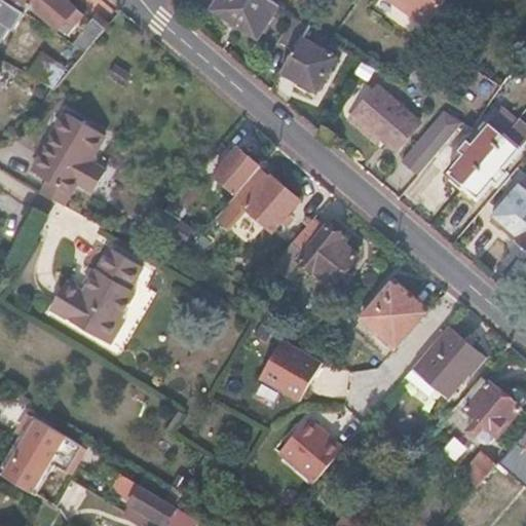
[(0,0),(0,17),(9,23),(15,12),(1,4),(3,0),(0,0)]
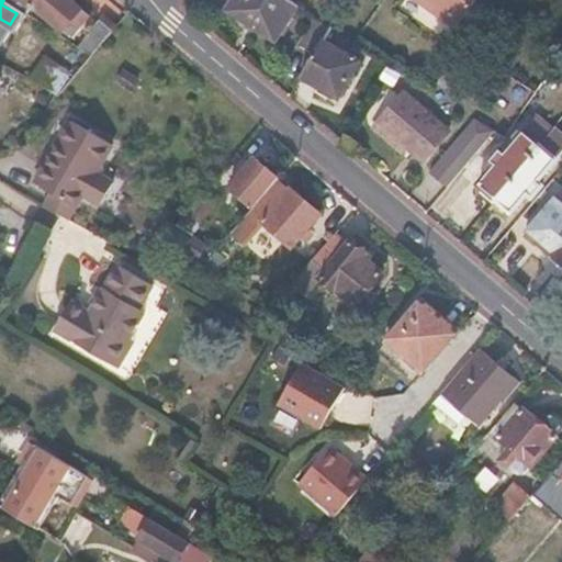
[(10,0),(29,12),(35,4),(71,35),(85,17),(77,11),(81,4),(75,0),(10,0)]
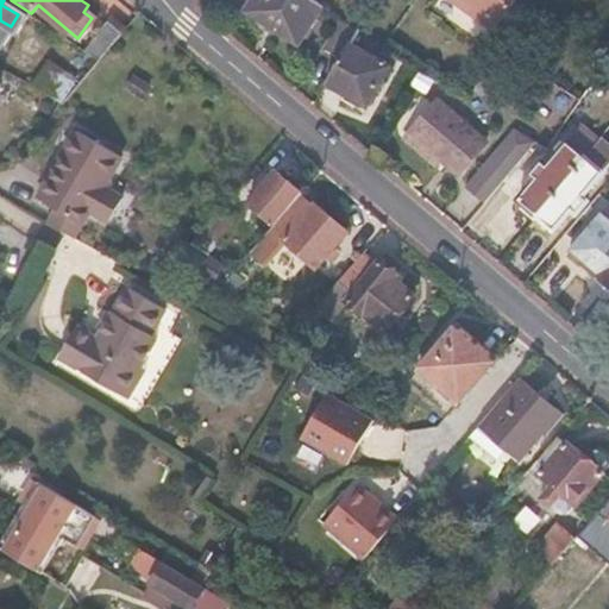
[(253,0),(245,13),(296,46),(322,6),(312,0),(253,0)]
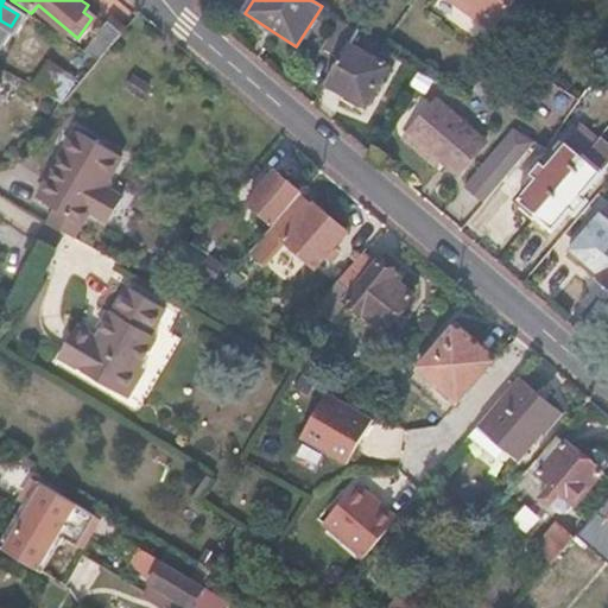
[(444,0),(494,33),(517,0),(444,0)]
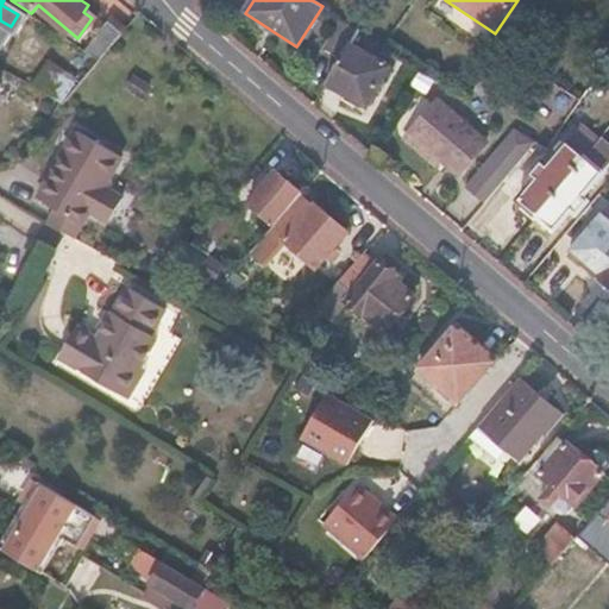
[(123,30),(108,18),(82,46),(98,56),(123,30)]
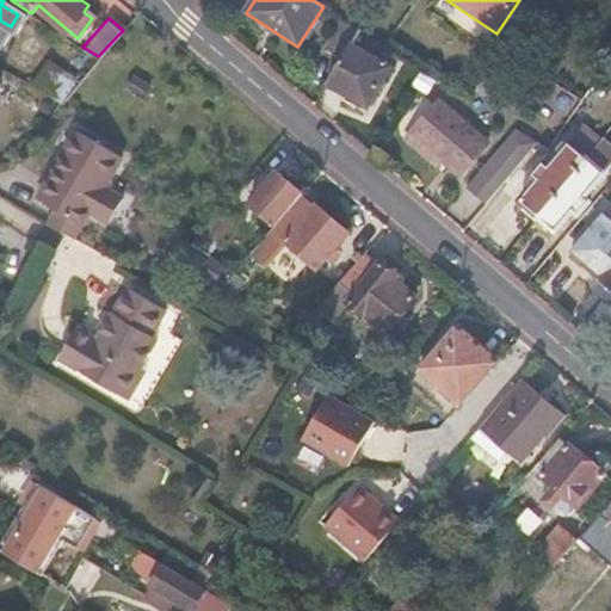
[(362,31),(349,23),(341,34),(355,42),(362,31)]
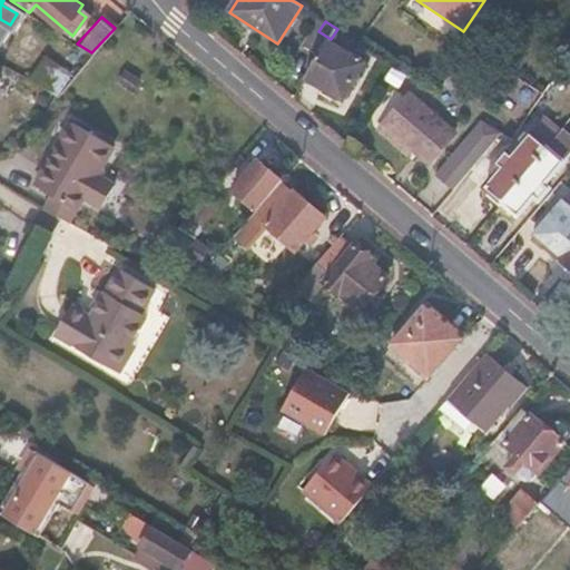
[(364,64),(328,42),(306,81),(341,101),(364,64)]
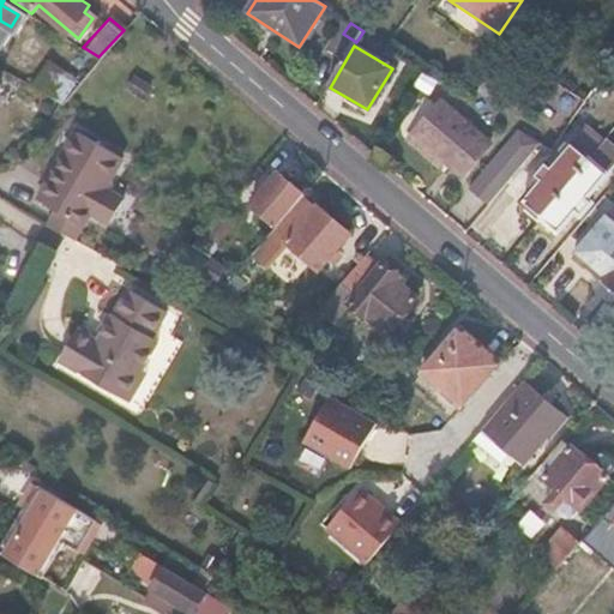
[(47,58),(34,85),(66,101),(79,73),(47,58)]
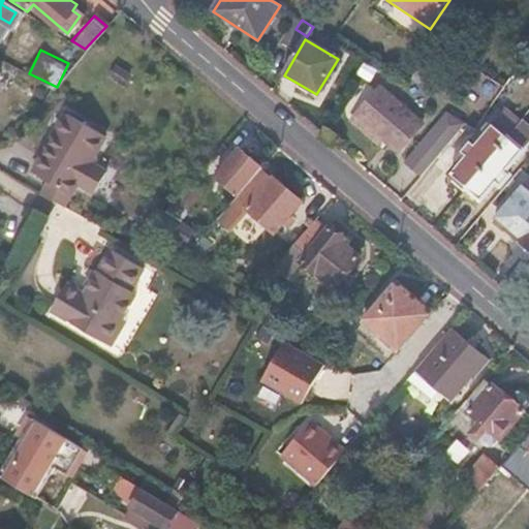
[(381,88),(358,115),(385,141),(398,152),(424,124),(381,88)]
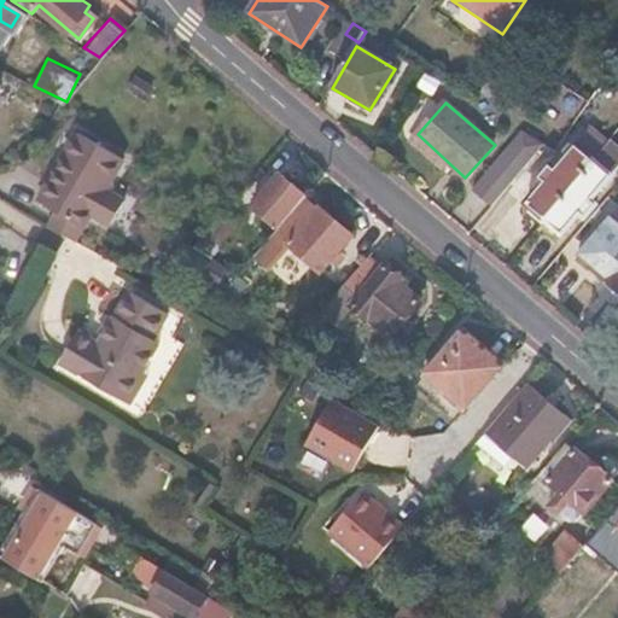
[(124,157),(80,130),(41,198),(60,209),(51,226),(66,234),(77,240),(93,211),(114,222),(133,188),(112,176),(124,157)]
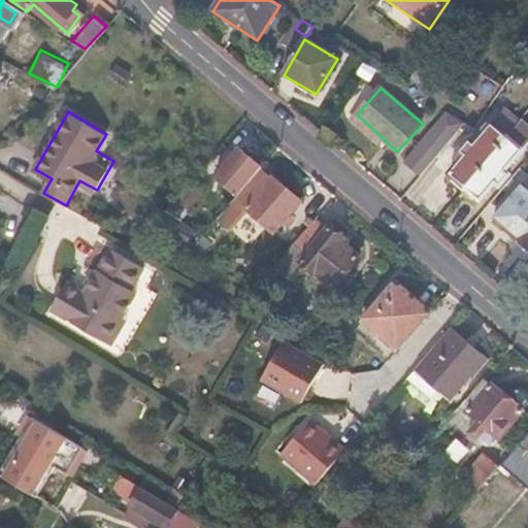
[(357,114),(351,122),(378,147),(385,140),(357,114)]
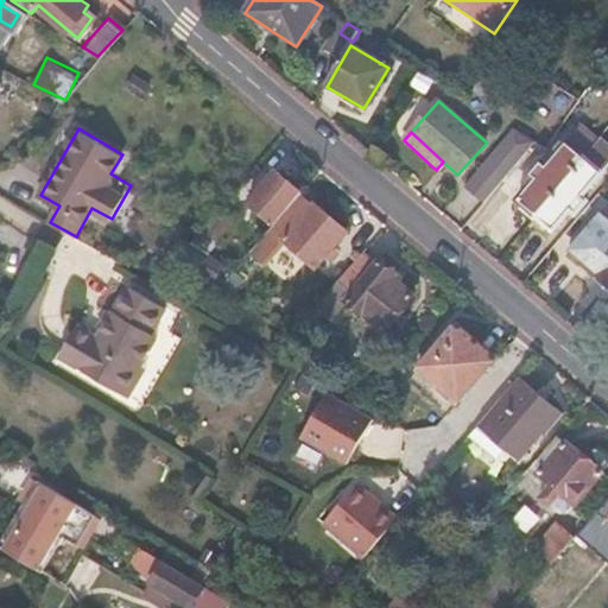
[(537,146),(515,132),(466,188),(483,204),(537,146)]
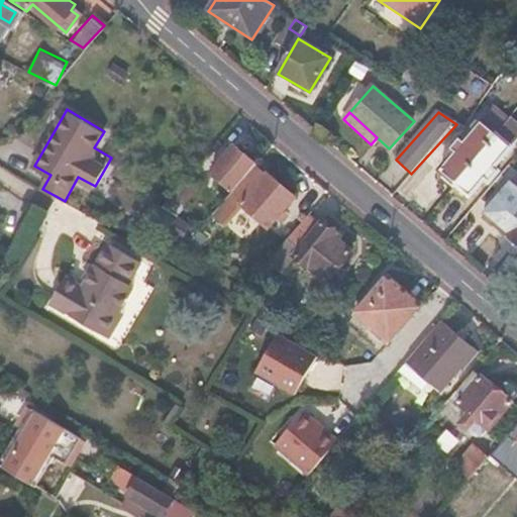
[(459,138),(449,149),(453,152),(439,171),(445,176),(442,180),(451,187),(497,135),(481,122),(463,141),(459,138)]
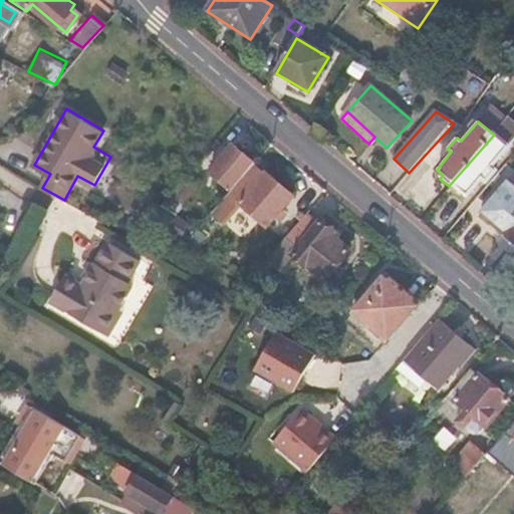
[(508,146),(494,135),(449,186),(460,195),(462,191),(467,195),(482,177),(486,181),(495,170),(492,166),(508,146)]
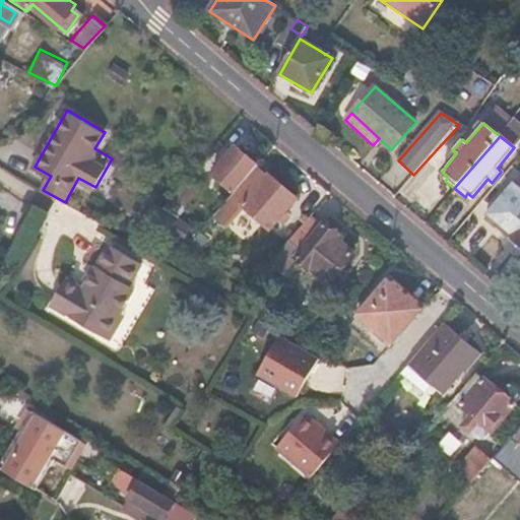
[(257,163),(235,144),(211,172),(234,190),(254,167),(257,163)]
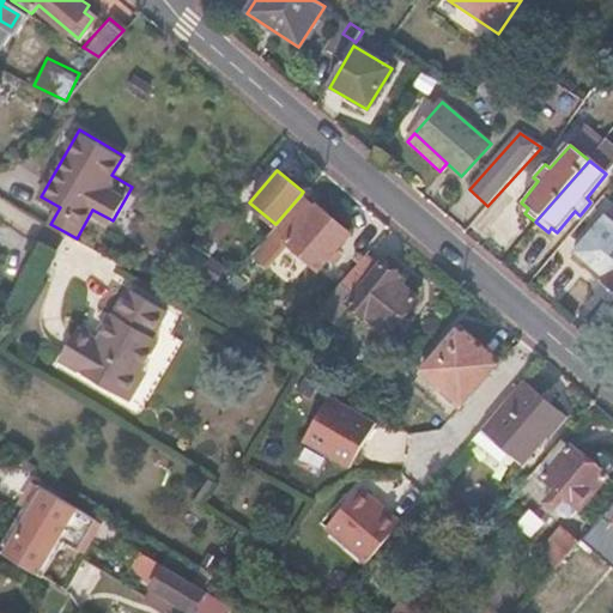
[(299,196),(275,224),(252,252),(268,265),(286,241),(317,266),(347,230),(315,204),(313,206),(299,196)]
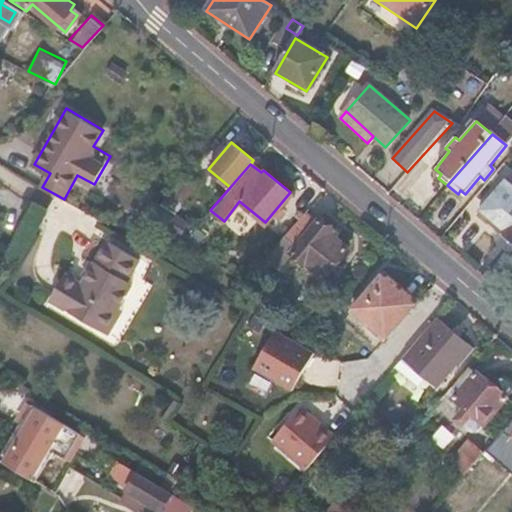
[(202,180),(189,169),(172,190),(185,201),(202,180)]
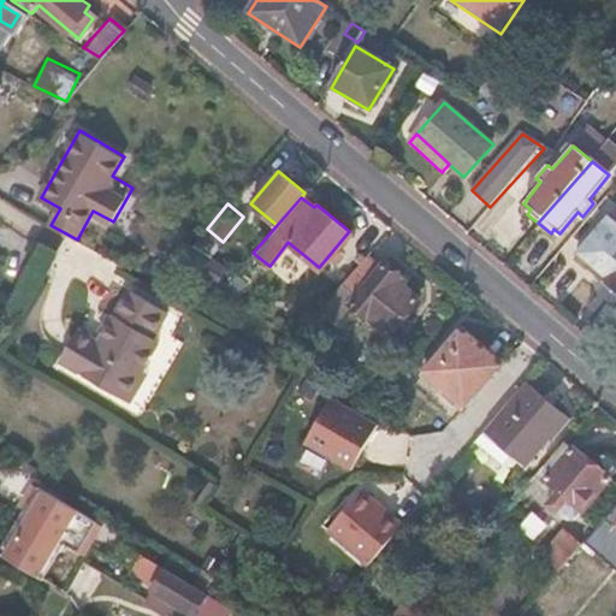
[(586,240),(602,252),(590,266),(615,289),(615,220),(608,214),(586,240)]
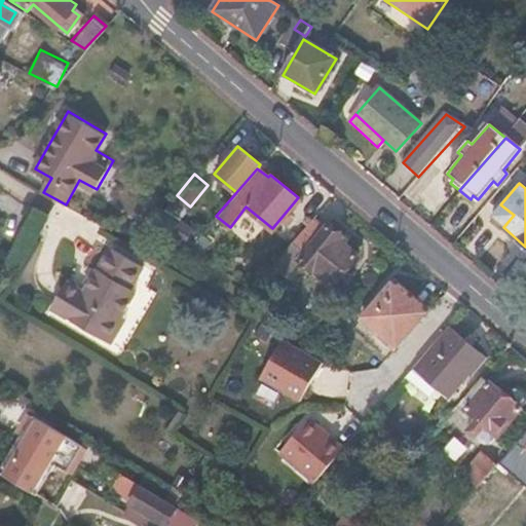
[(287,271),(298,257),(332,284),(358,253),(339,238),(342,234),(327,222),(324,226),(311,216),(275,262),(287,271)]
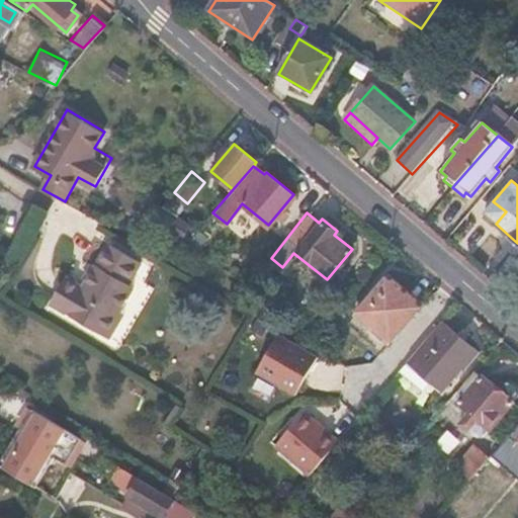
[(143,263),(109,245),(85,287),(68,278),(58,296),(111,328),(117,331),(127,314),(121,311),(135,288),(130,285),(143,263)]
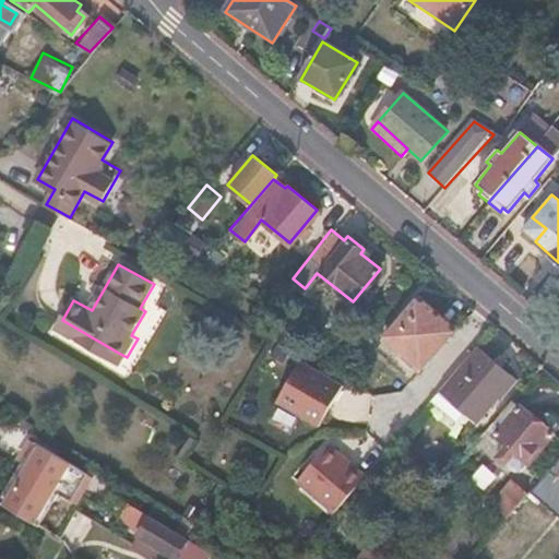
[(454,326),(418,296),(383,339),(420,367),(454,326)]
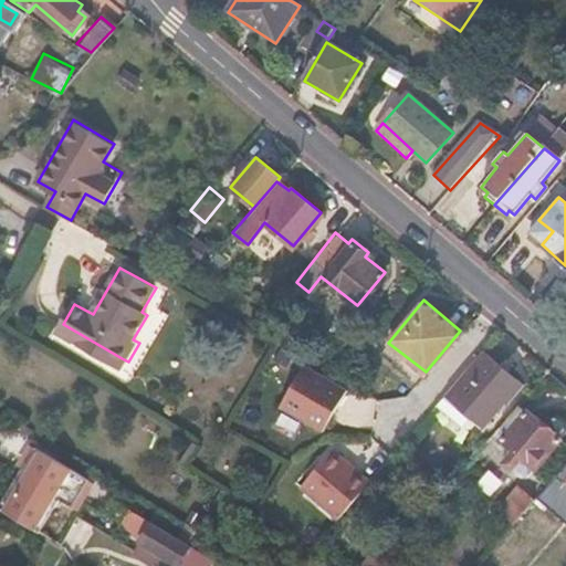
[(63,324),(58,334),(116,367),(122,358),(63,324)]
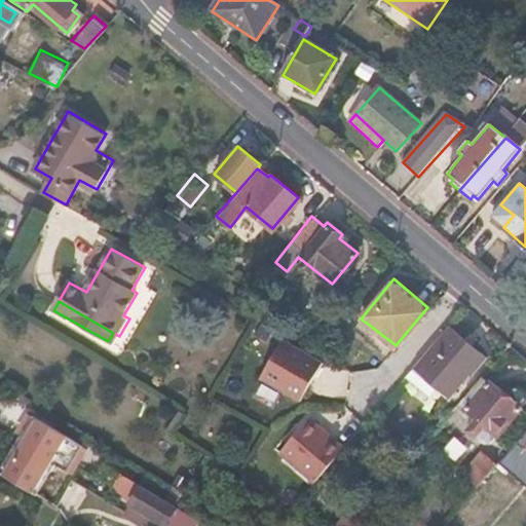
[(437,346),(433,343),(405,376),(430,398),(438,397),(444,391),(448,395),(467,371),(472,374),(485,359),(451,330),(437,346)]
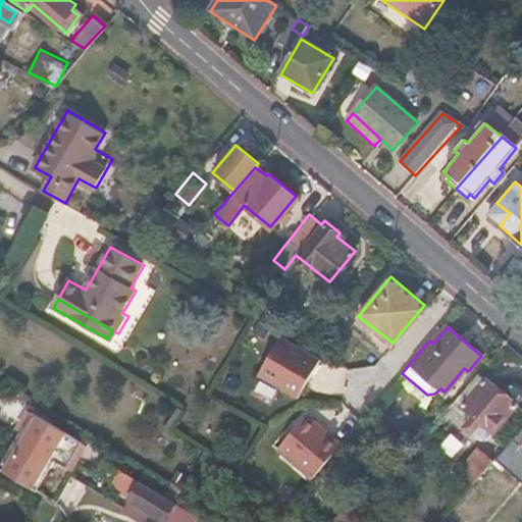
[(282,332),(258,373),(298,398),(322,357),(282,332)]
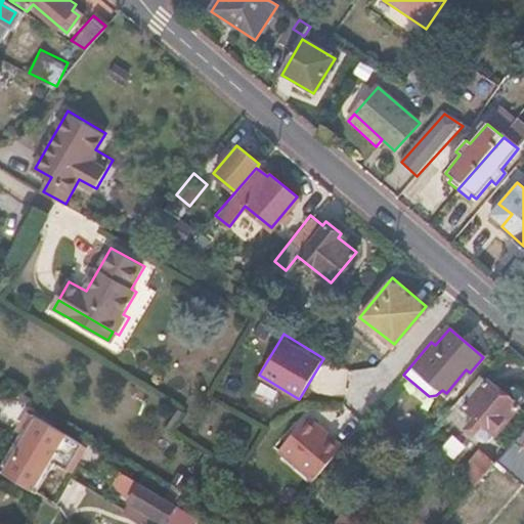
[(464,396),(469,400),(463,406),(474,417),(465,428),(475,436),(484,425),(495,435),(523,401),(523,396),(522,391),(520,389),(517,387),(511,386),(509,389),(504,384),(499,389),(481,375),(464,396)]
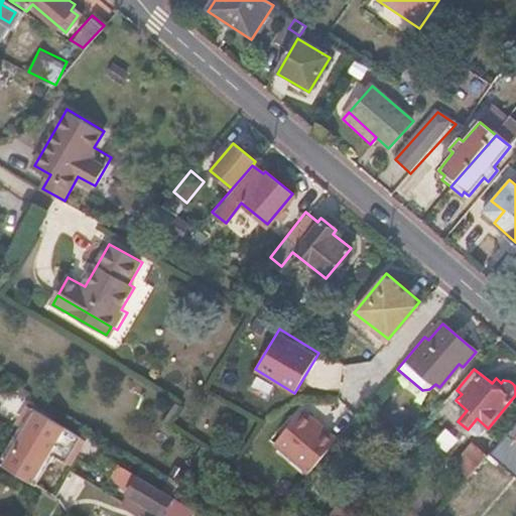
[(274,442),(313,470),(340,432),(300,405),(274,442)]
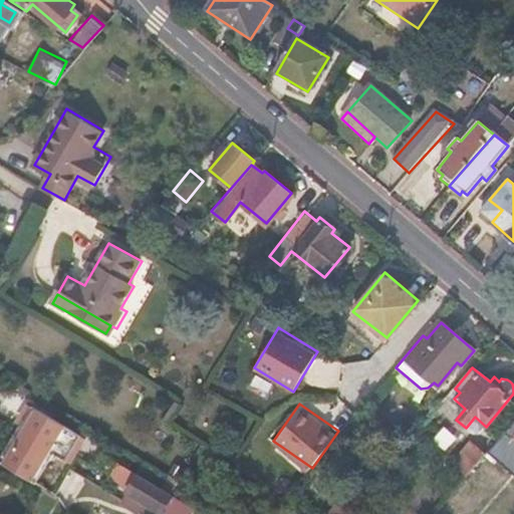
[(62,429),(34,412),(3,463),(32,480),(62,429)]
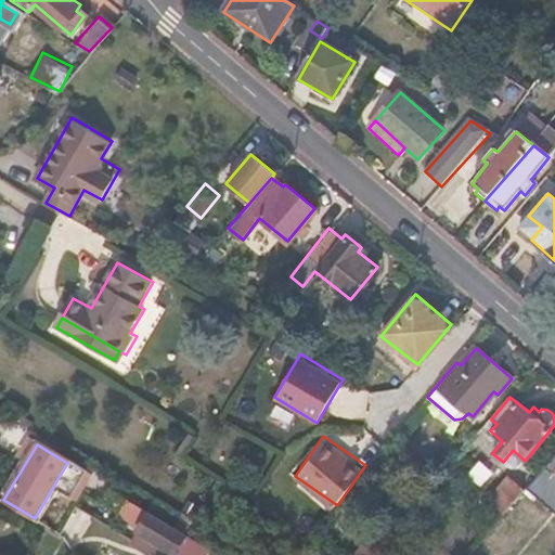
[(296,476),(287,485),(315,512),(324,503),(296,476)]
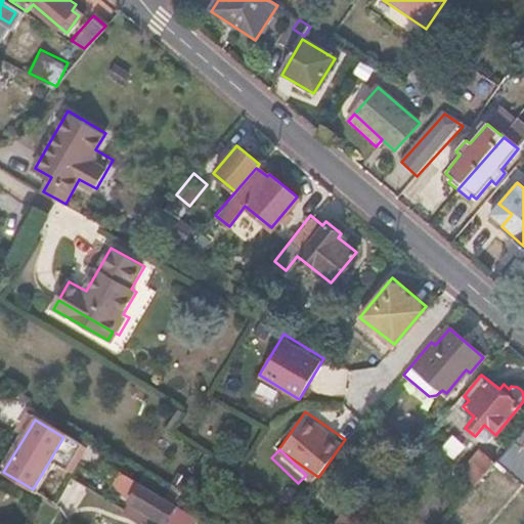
[(495,463),(480,451),(463,472),(478,484),(495,463)]
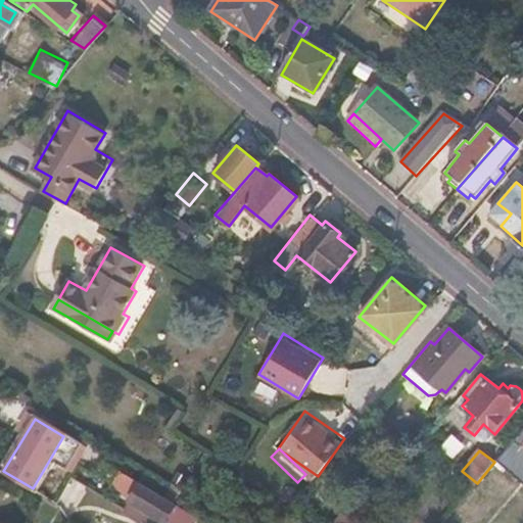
[(100,462),(93,475),(117,490),(125,477),(100,462)]
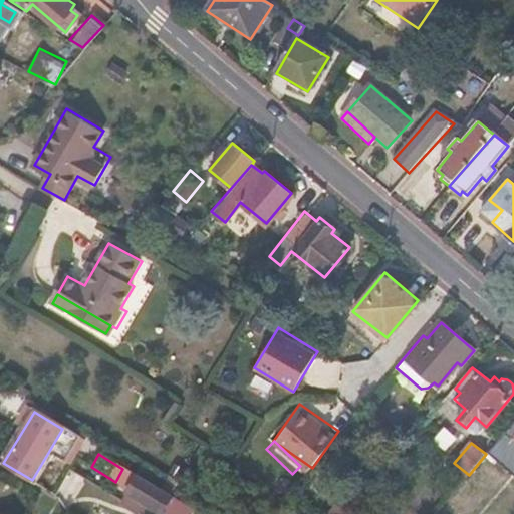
[(136,474),(124,492),(160,513),(161,513),(173,496),(172,495),(136,474)]
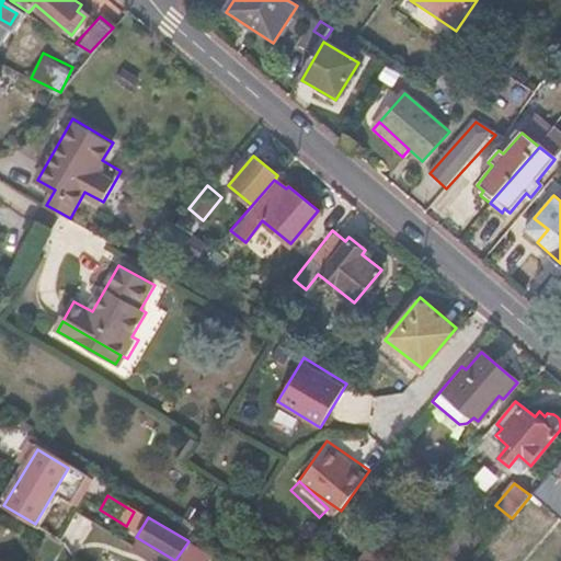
[(206,560),(210,554),(189,541),(175,560),(206,560)]
